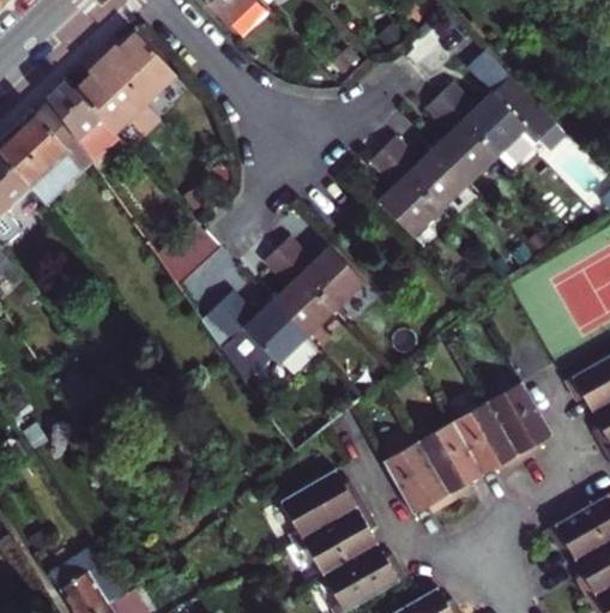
[(198,0),(227,29),(257,0),(255,0),(198,0)]
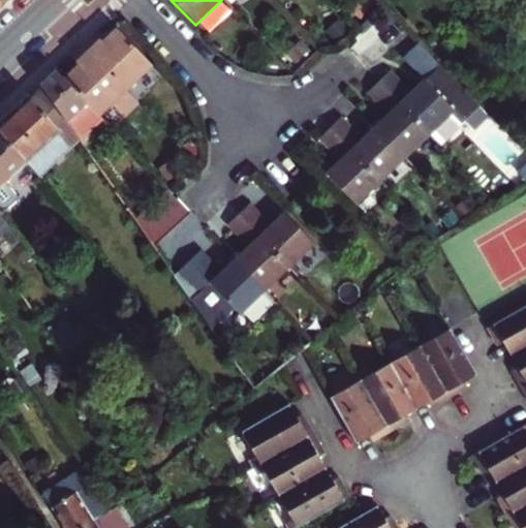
[(83,43),(126,90),(136,80),(152,65),(117,28),(103,41),(95,32),(83,43)]
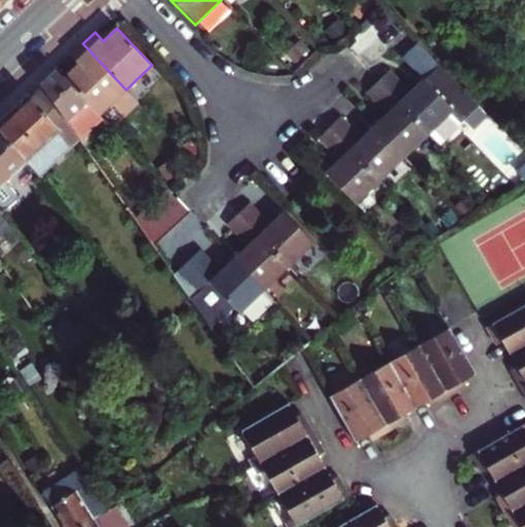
[(63,78),(98,116),(116,100),(126,112),(138,101),(126,90),(83,43),(70,55),(79,64),(63,78)]
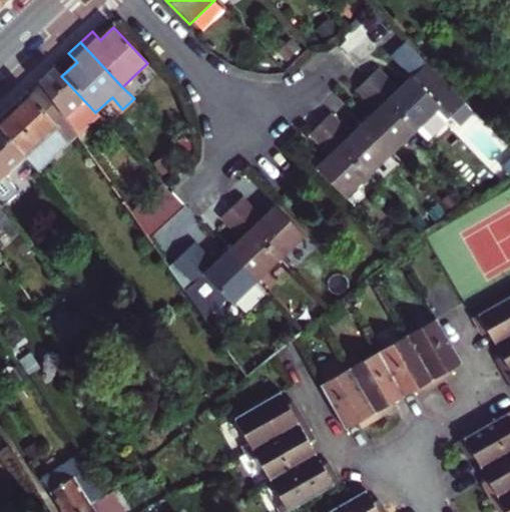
[(409,79),(438,109),(449,121),(465,106),(424,64),(409,79)]
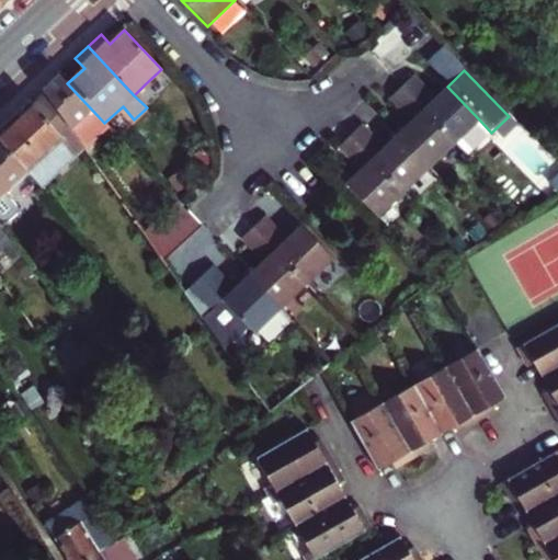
[(41,90),(80,145),(104,123),(67,83),(58,75),(41,90)]
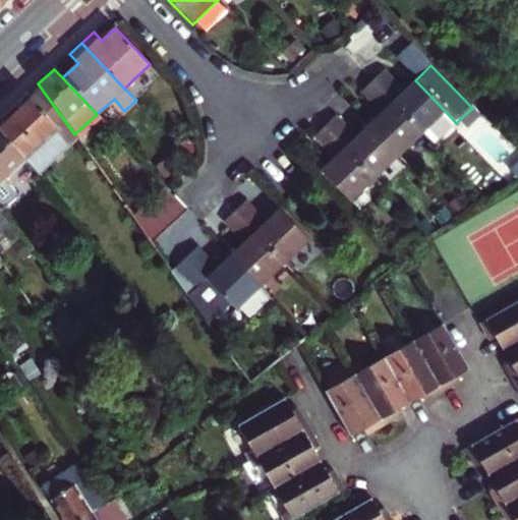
[(421,133),(445,111),(415,80),(404,92),(383,69),(371,80),(421,133)]
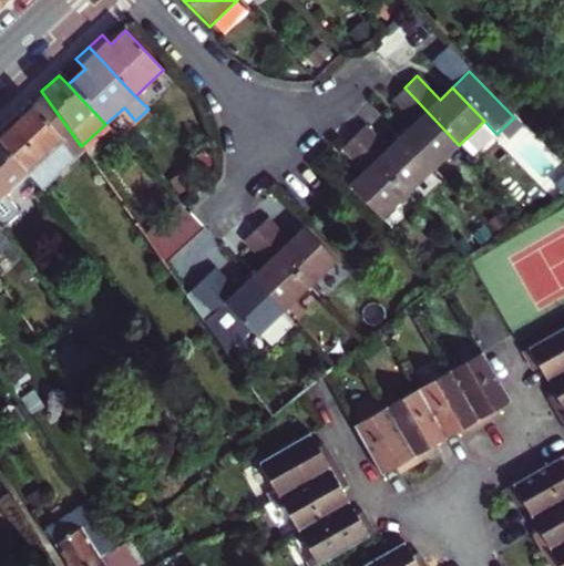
[(135,96),(149,109),(160,98),(146,85),(135,96)]
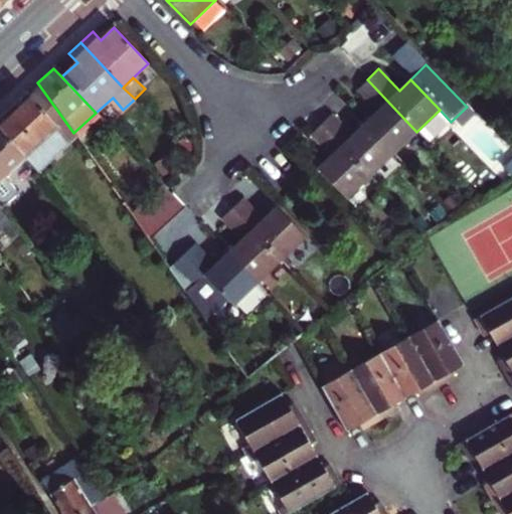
[(364,124),(393,154),(416,132),(367,79),(357,90),(377,111),(364,124)]
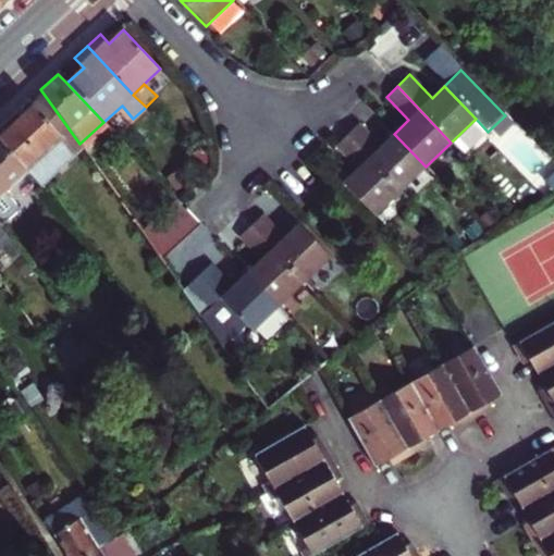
[(79,144),(40,89),(0,126),(0,139),(26,169),(46,190),(86,152),(79,144)]
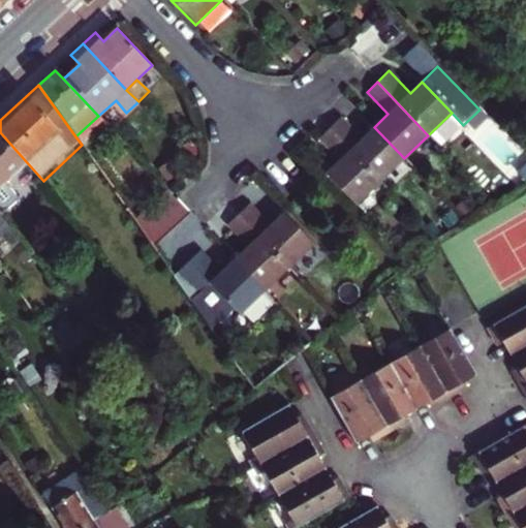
[(452,113),(428,135),(439,147),(463,125),(452,113)]
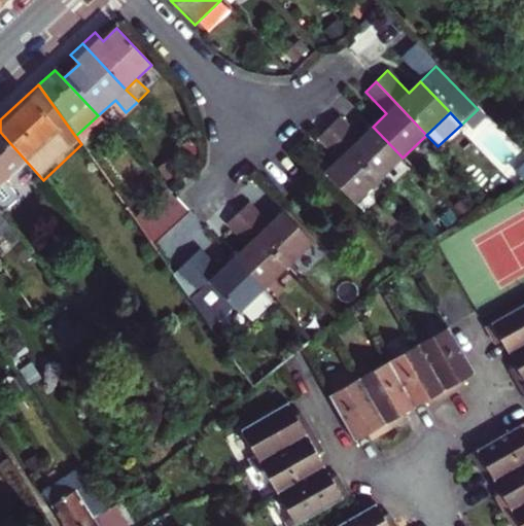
[(326,128),(377,181),(403,158),(373,127),(359,139),(338,116),(326,128)]
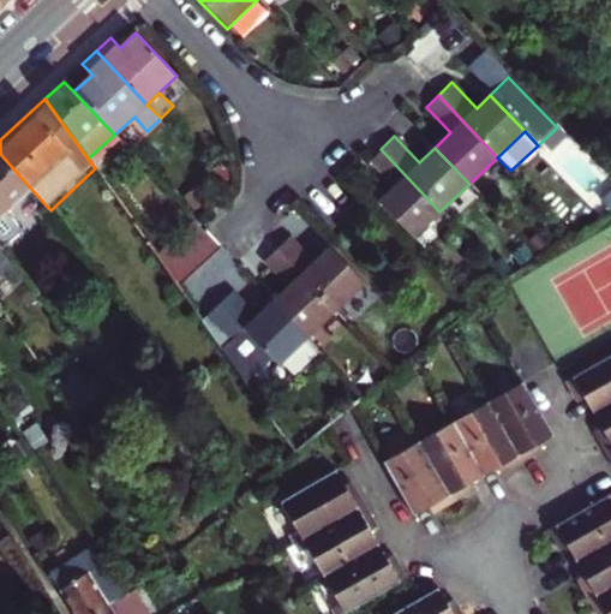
[(412,238),(439,212),(381,149),(367,162),(393,188),(377,202),(412,238)]
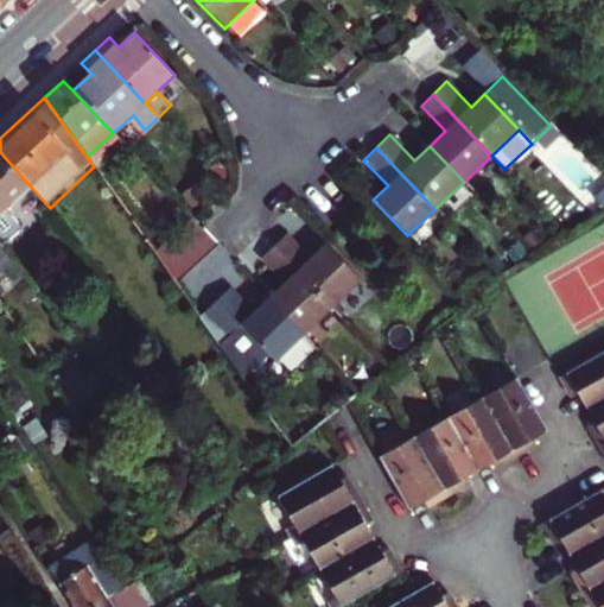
[(20,228),(2,208),(29,184),(0,152),(0,244),(1,246),(20,228)]
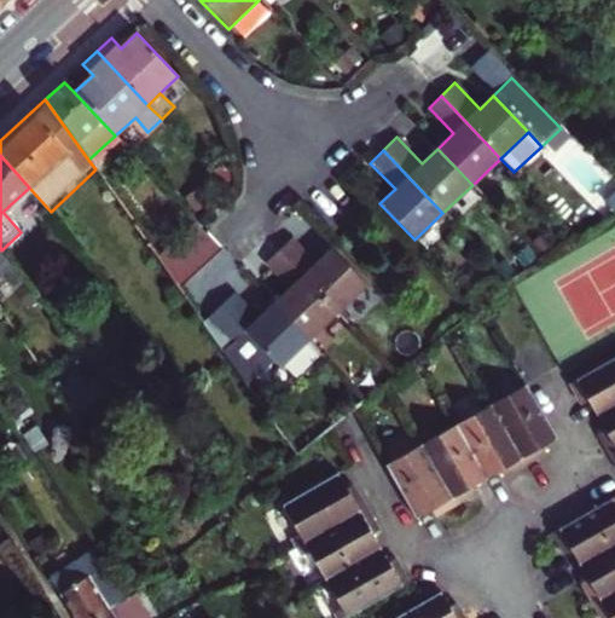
[(150,254),(172,283),(215,250),(193,221),(150,254)]
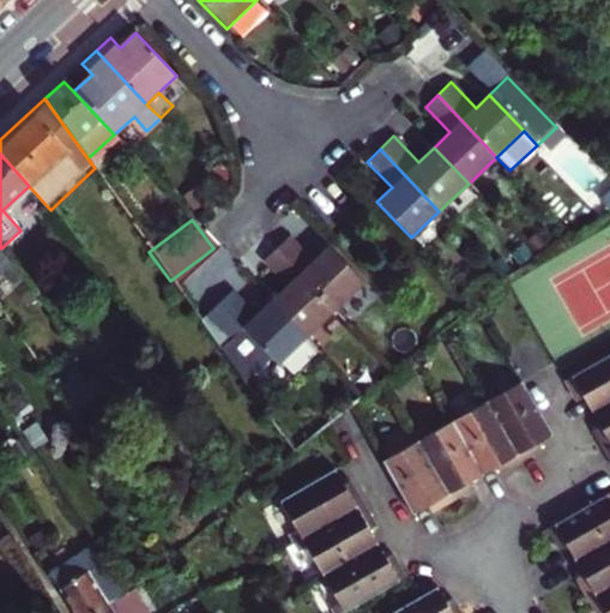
[(275,248),(333,310),(362,282),(327,247),(312,262),(287,236),(275,248)]
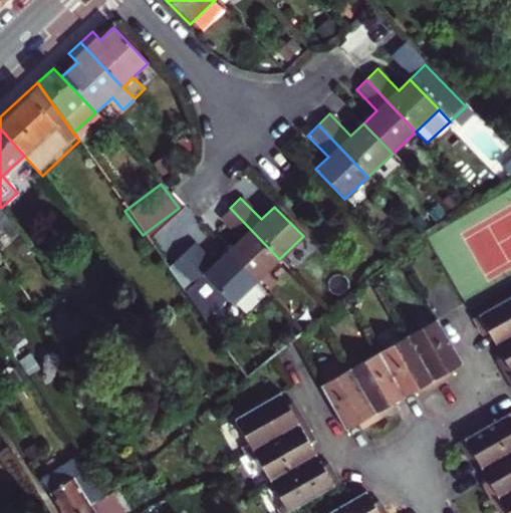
[(0,255),(22,235),(1,208),(0,206),(0,255)]
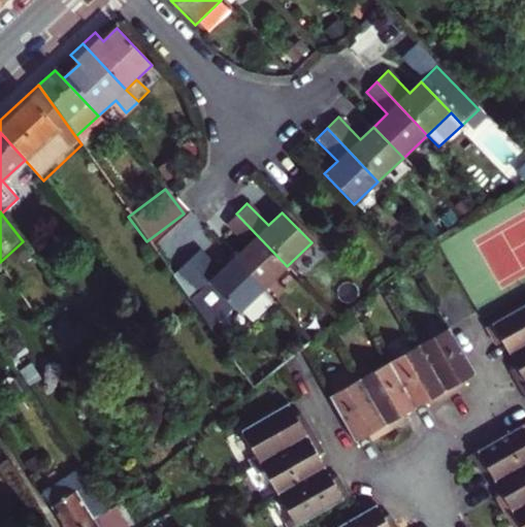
[(262,290),(287,266),(236,213),(225,225),(247,246),(233,259),(262,290)]
